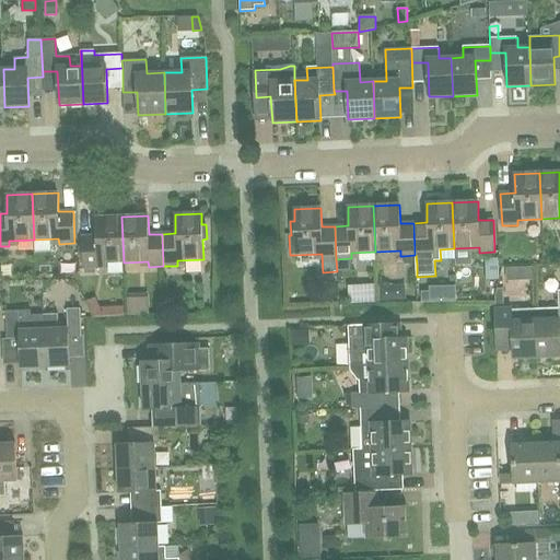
[(83,269),(100,269),(98,264),(124,263),(121,217),(96,218),(96,236),(82,237),(83,269)]
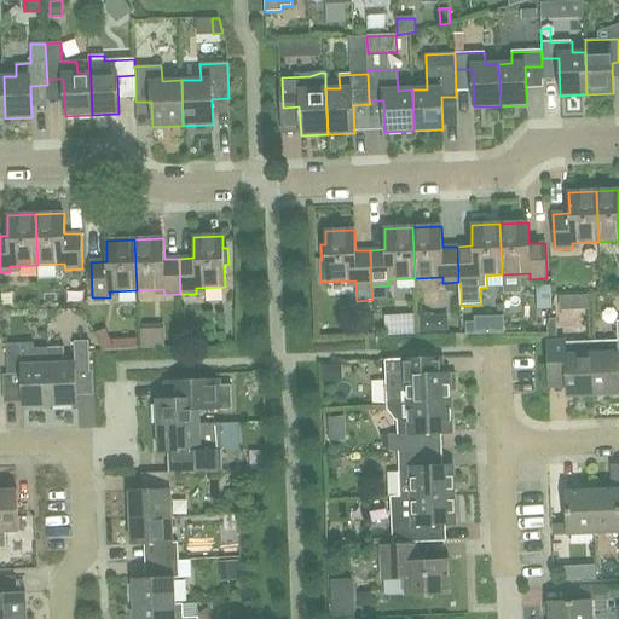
[(458,282),(446,283),(446,294),(461,293),(460,282),(458,282)]
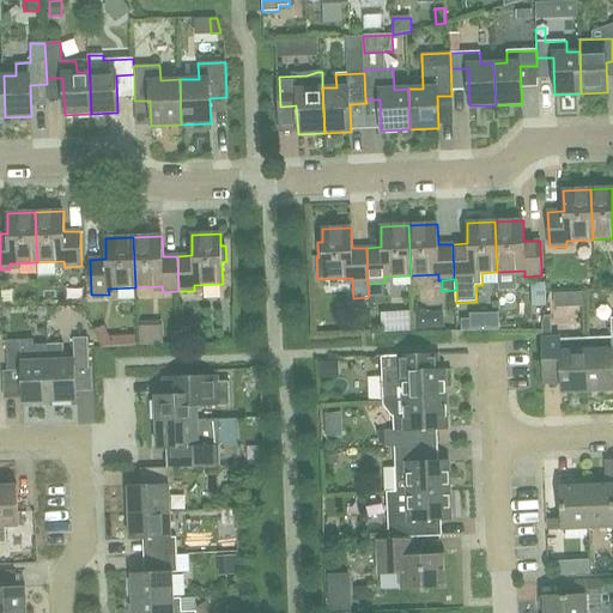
[(546,307),(546,284),(535,284),(536,308),(546,307)]
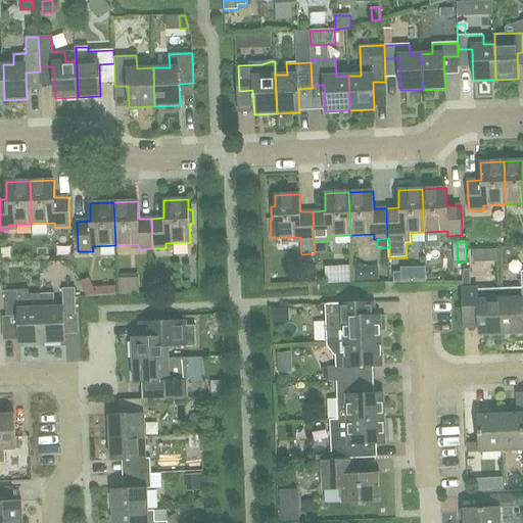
[(353,284),(352,267),(334,269),(336,286),(353,284)]
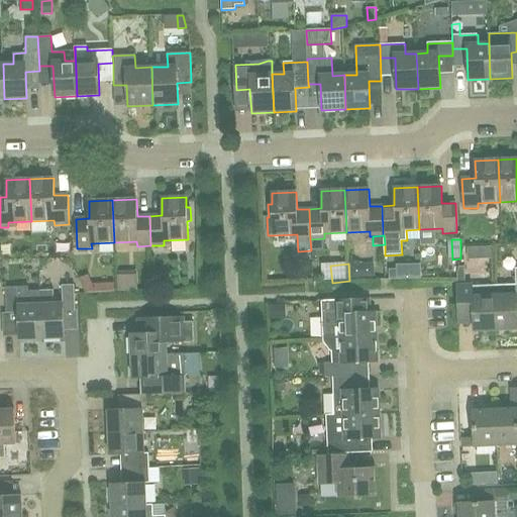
[(349,265),(350,278),(363,278),(362,264),(349,265)]
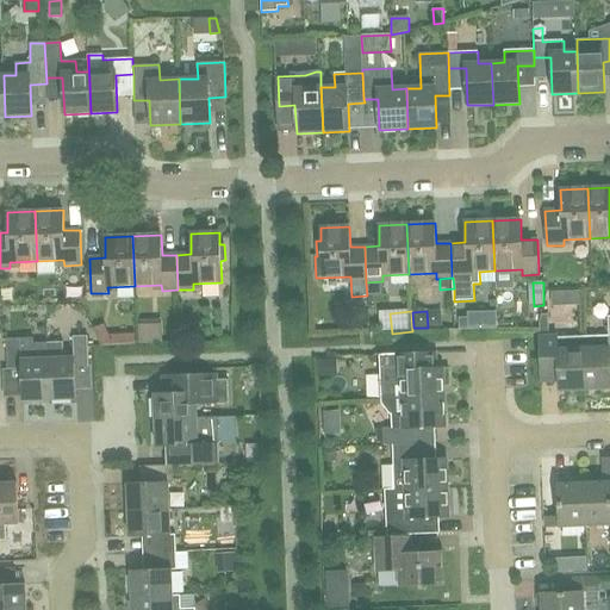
[(509,331),(509,313),(479,313),(479,331),(509,331)]
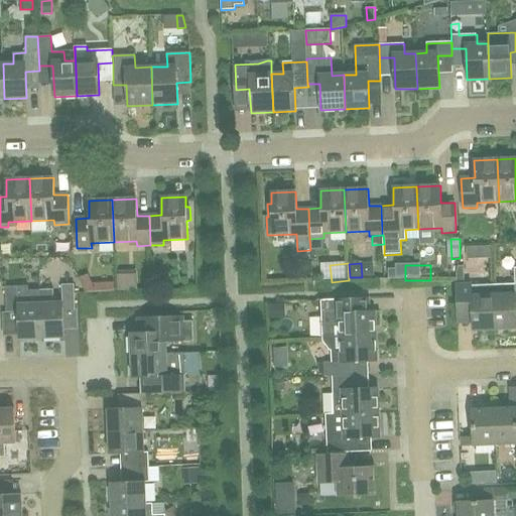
[(493,285),(495,330),(515,329),(515,297),(515,294),(515,268),(515,284),(493,285)]
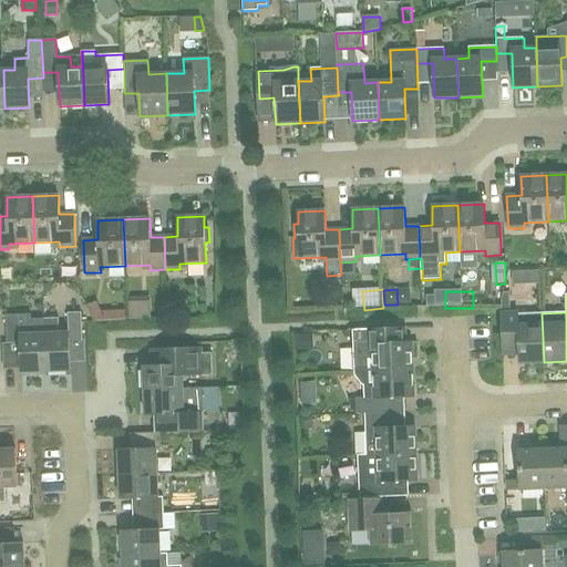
[(101,311),(96,301),(86,305),(94,322),(126,321),(125,311),(101,311)]
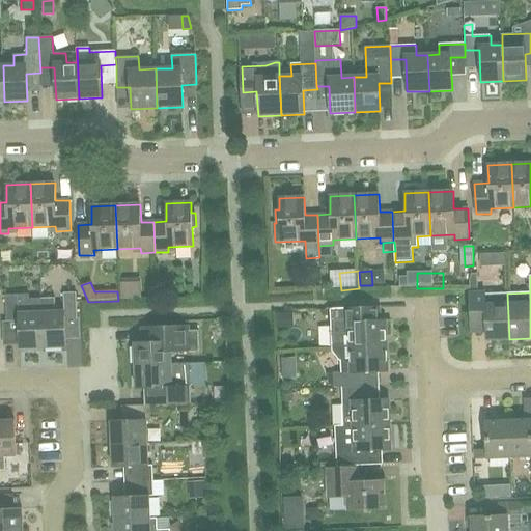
[(42,299),(43,348),(66,347),(65,319),(78,318),(77,292),(63,294),(64,311),(55,311),(55,299),(42,299)]
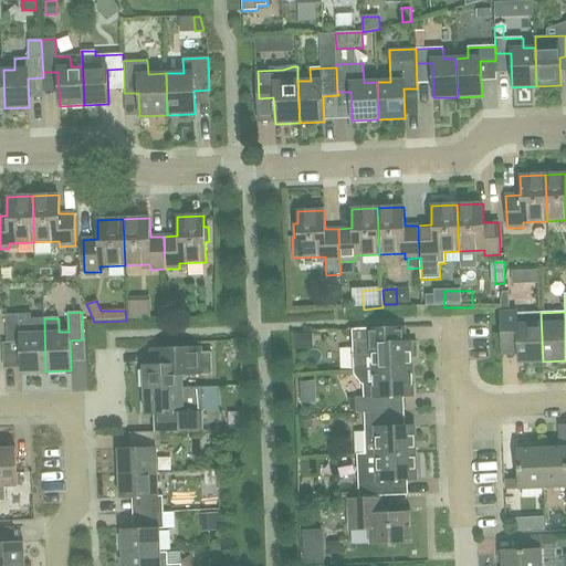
[(543,362),(541,313),(501,314),(502,336),(517,335),(519,363),(543,362)]
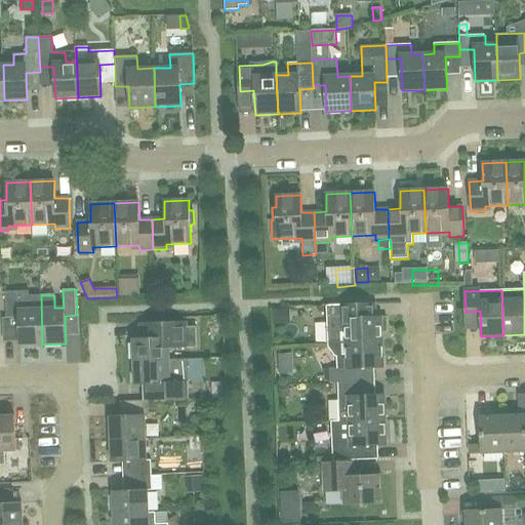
[(19,346),(42,345),(41,295),(29,295),(29,291),(5,292),(6,318),(18,318),(19,346)]
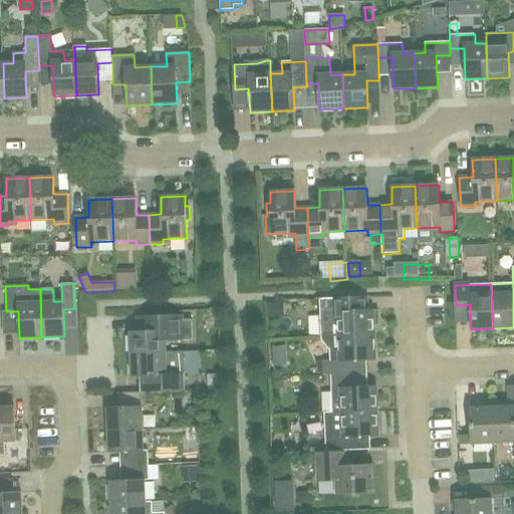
[(365,297),(345,298),(319,299),(320,326),(321,337),(338,336),(373,335),(373,324),(378,324),(377,311),(372,311),(369,311),(368,297),(365,297)]
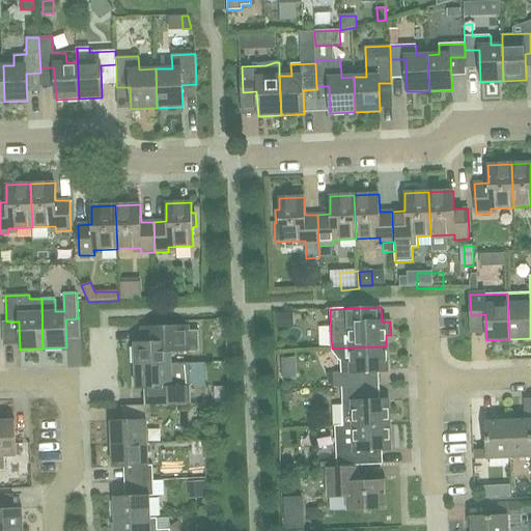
[(292,327),(292,312),(276,313),(276,328),(292,327)]
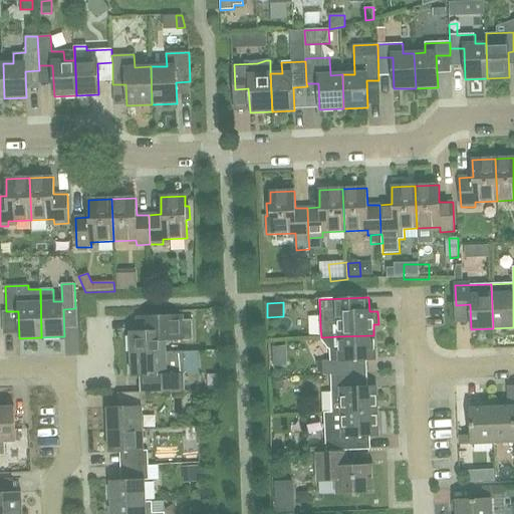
[(166,353),(166,352),(166,341),(193,340),(192,320),(183,320),(183,315),(138,317),(138,332),(130,332),(131,354),(166,353)]
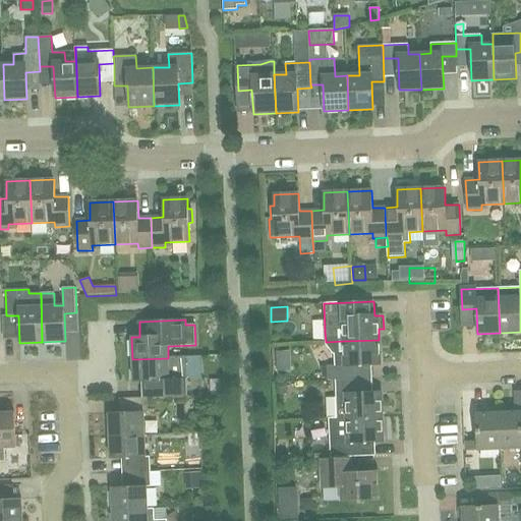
[(328,381),(335,381),(353,380),(354,380),(354,365),(380,364),(379,340),(343,341),(326,342),(326,345),(333,354),(334,354),(335,365),(327,366),(328,366),(328,378),(328,381)]
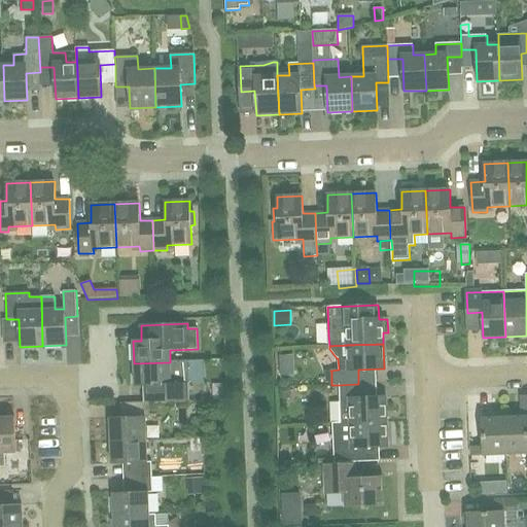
[(295,376),(294,354),(279,355),(280,376),(295,376)]
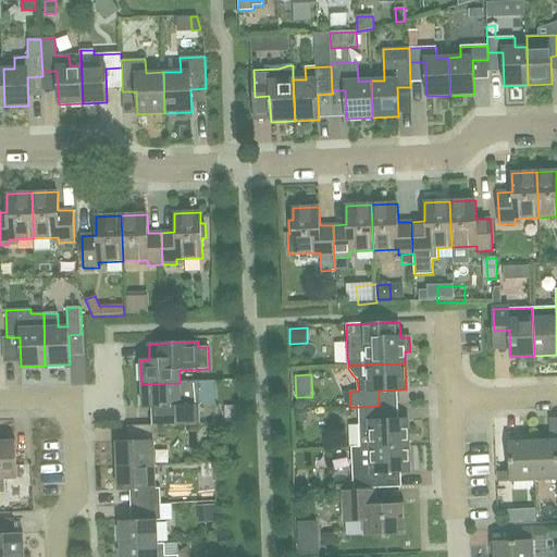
[(151,425),(173,424),(200,423),(200,419),(199,381),(180,382),(180,383),(141,384),(143,408),(151,408),(151,425)]
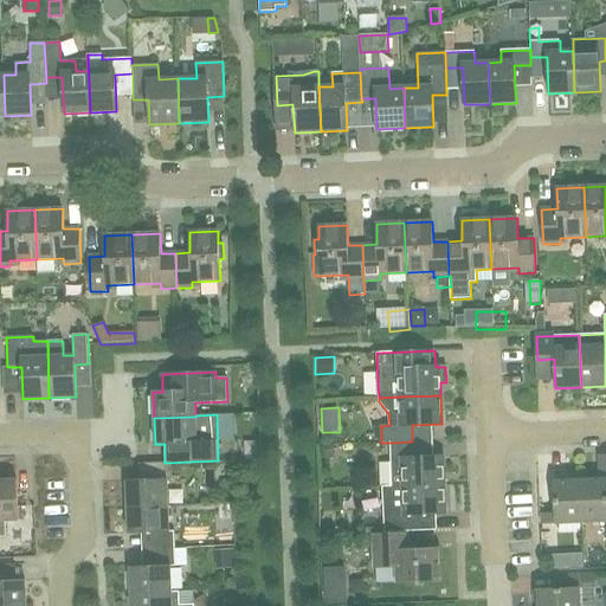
[(412,458),(411,442),(389,443),(392,488),(445,485),(444,457),(412,458)]
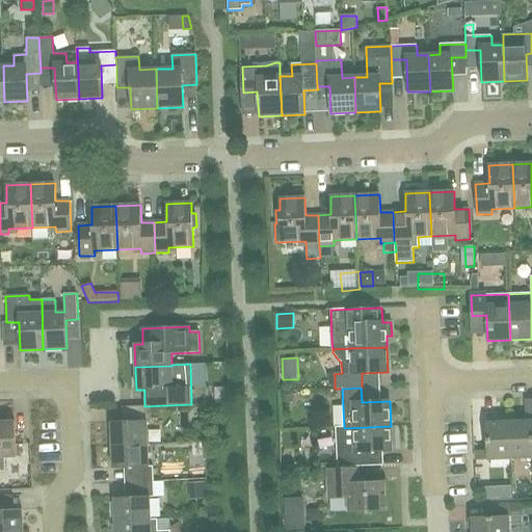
[(111,446),(148,444),(147,422),(152,421),(151,406),(141,406),(142,421),(110,423),(111,446)]
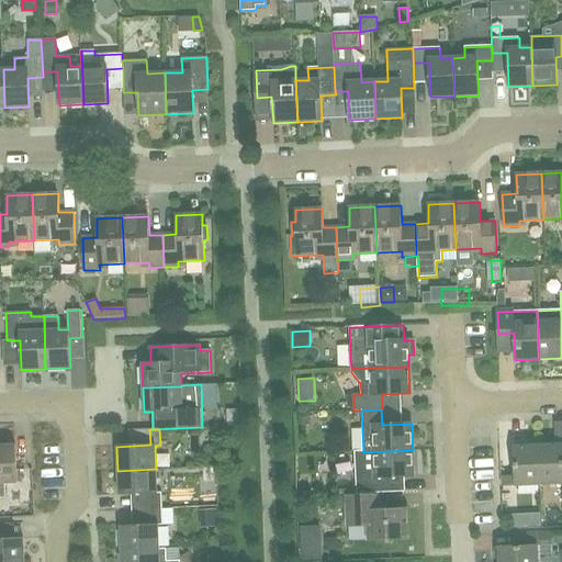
[(561,483),(561,444),(557,445),(538,446),(540,485),(559,484),(561,483)]
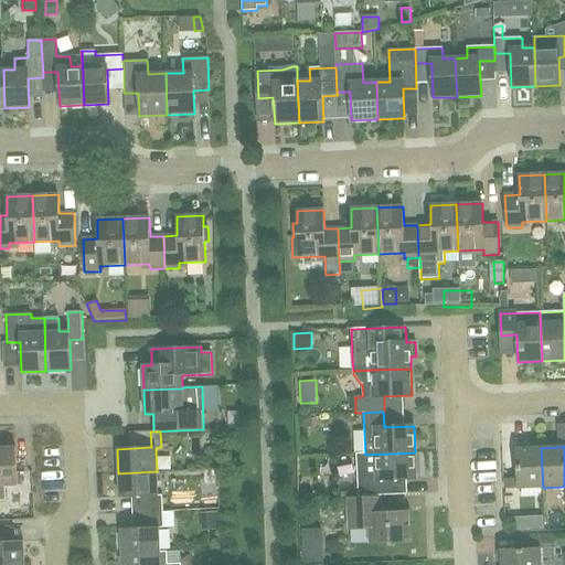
[(0,501),(6,501),(6,486),(18,486),(18,482),(17,473),(16,448),(0,448),(0,501)]
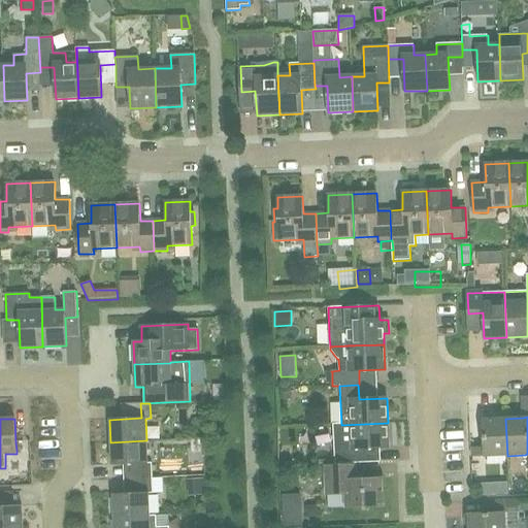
[(472,457),(499,456),(498,419),(483,420),(484,448),(471,448),(472,457)]
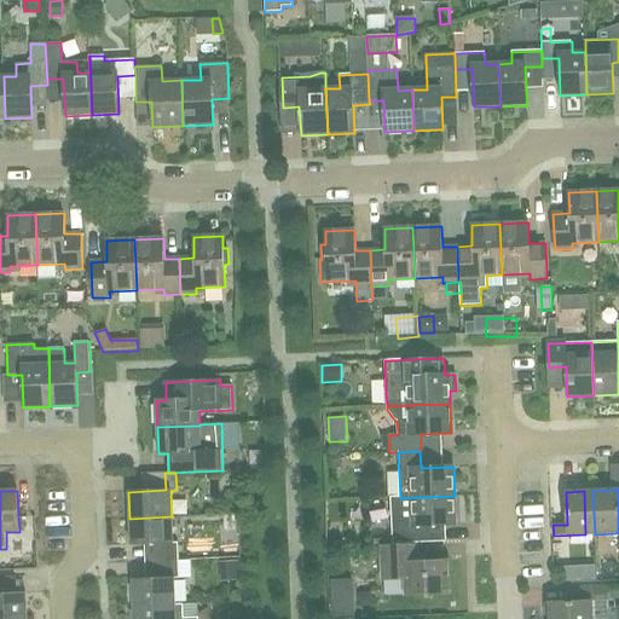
[(393,544),(424,543),(423,526),(455,525),(455,496),(400,498),(391,498),(393,544)]
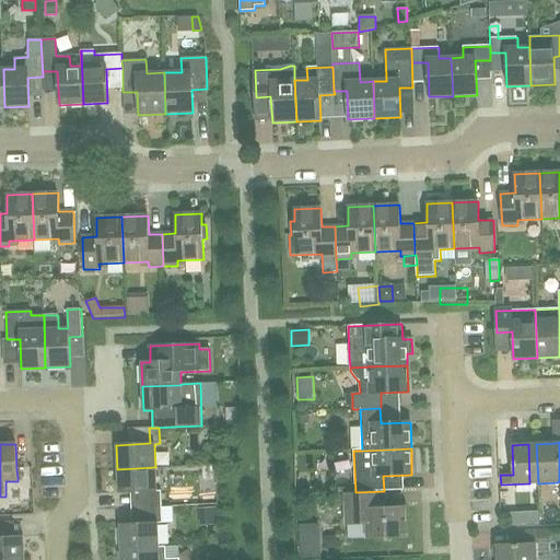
[(156,491),(155,467),(117,469),(118,493),(152,492),(152,508),(162,508),(161,491),(156,491)]
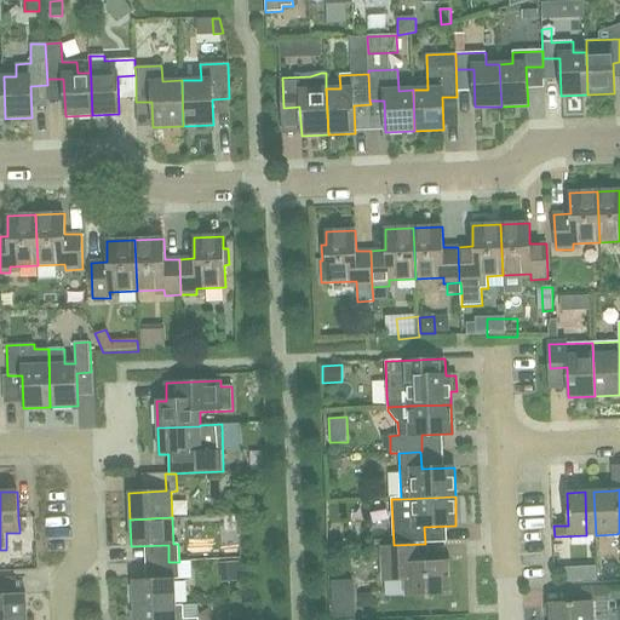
[(418,563),(417,546),(383,547),(384,580),(406,580),(407,596),(449,595),(448,562),(418,563)]
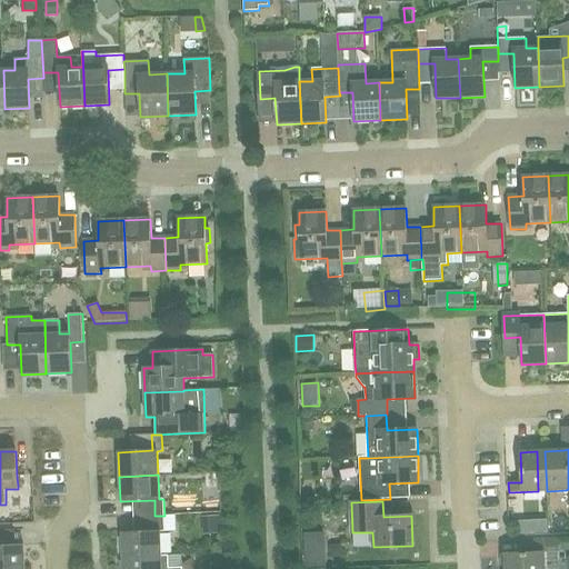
[(122,558),(161,556),(160,532),(165,531),(165,516),(155,516),(156,531),(121,533),(122,558)]
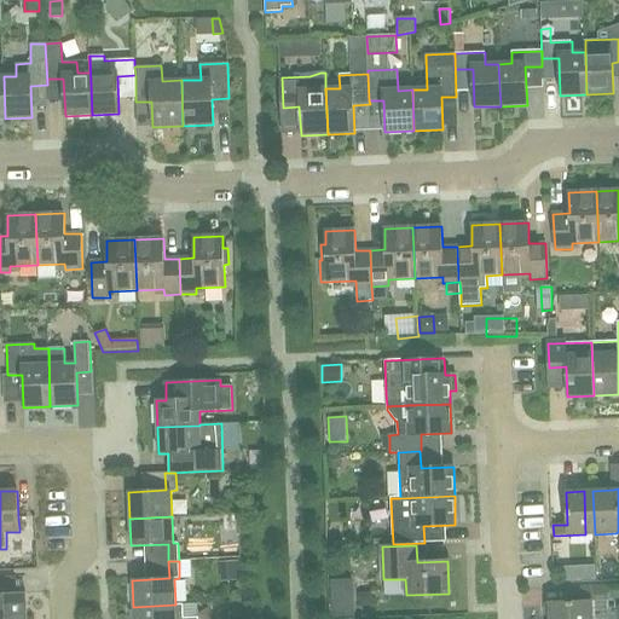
[(549,618),(593,618),(591,597),(605,596),(609,593),(611,586),(580,588),(580,602),(549,603),(549,618)]
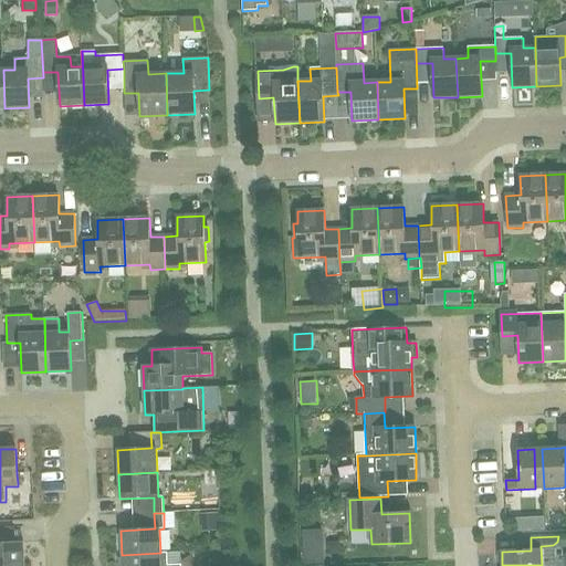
[(0,543),(0,565),(24,565),(23,543),(0,543)]
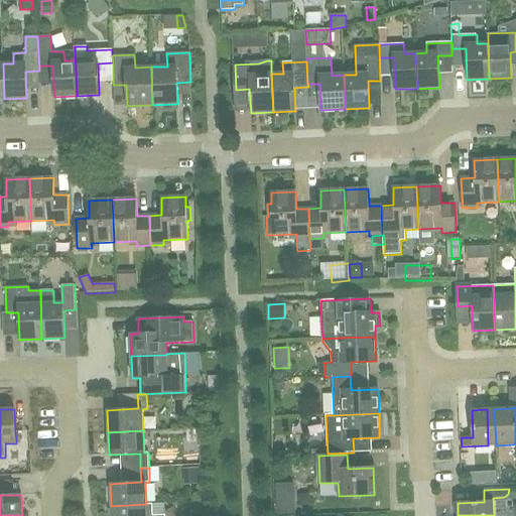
[(276,501),(277,515),(295,514),(295,501),(276,501)]
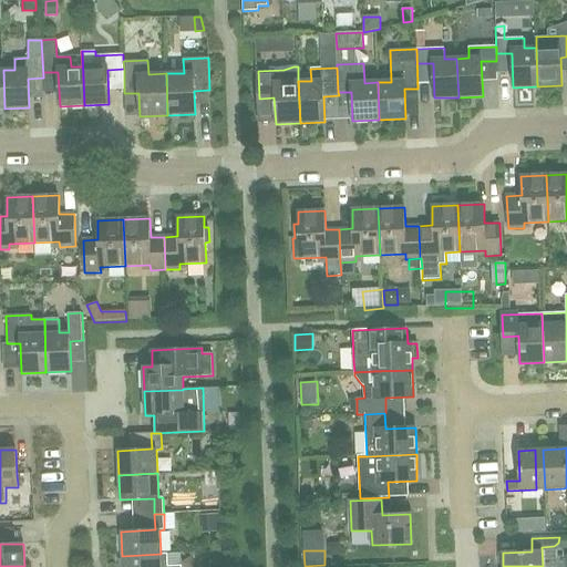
[(168,566),(167,554),(161,554),(122,556),(122,566),(181,566),(182,566),(168,566)]
